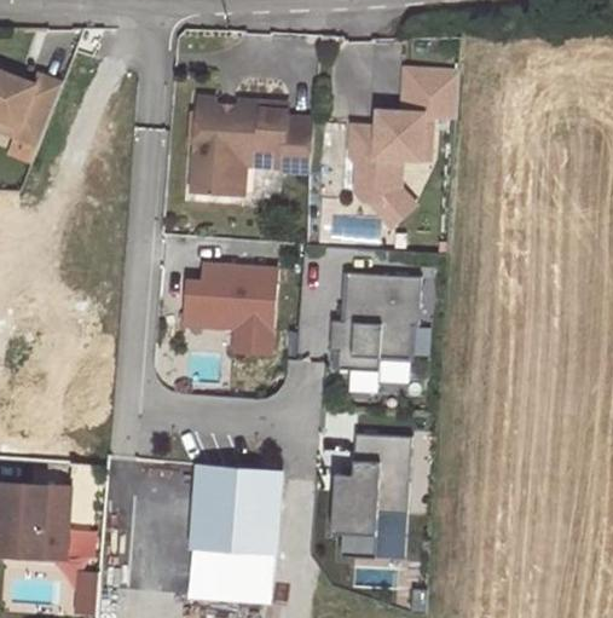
[(451,116),(454,71),(400,68),(398,111),(374,110),(372,126),(348,125),(346,154),(353,162),(352,189),(360,198),(364,200),(385,201),(394,192),(394,189),(397,156),(424,159),(427,114),(451,116)]
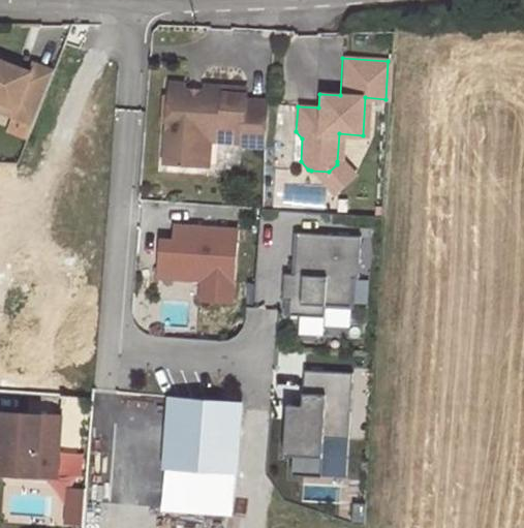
[(0,100),(12,105),(9,115),(29,123),(51,71),(30,63),(27,71),(0,60),(0,100)]
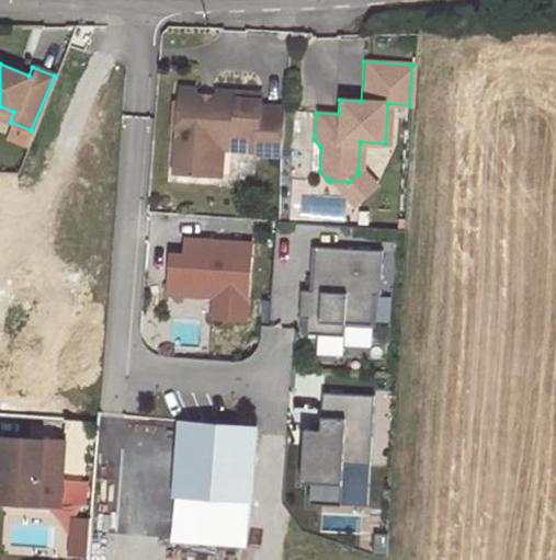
[(254,93),(212,90),(212,96),(253,100),(254,93)]
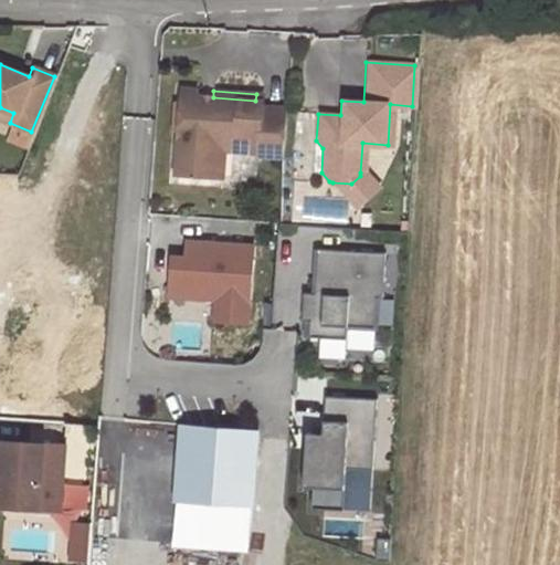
[(189,96),(175,95),(168,175),(208,177),(211,143),(250,145),(250,154),(250,156),(276,158),(280,108),(255,106),(255,101),(213,97),(189,96)]
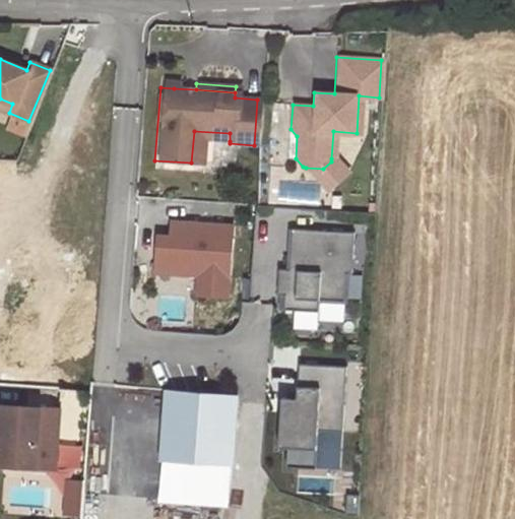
[(0,108),(9,113),(12,104),(0,99),(0,108)]
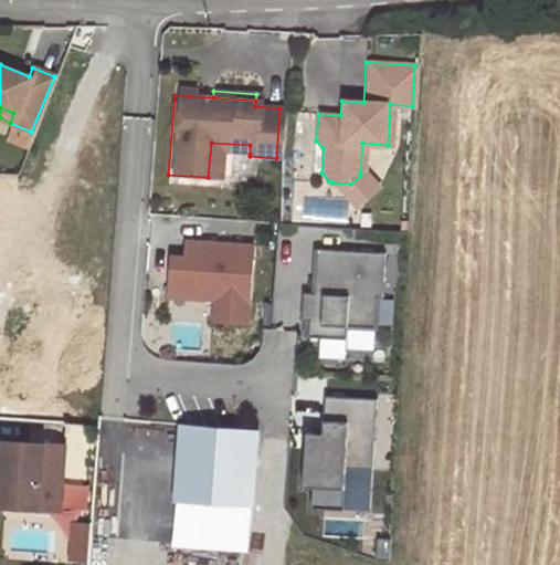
[(211,143),(208,177),(213,178),(215,152),(250,154),(250,145),(211,143)]
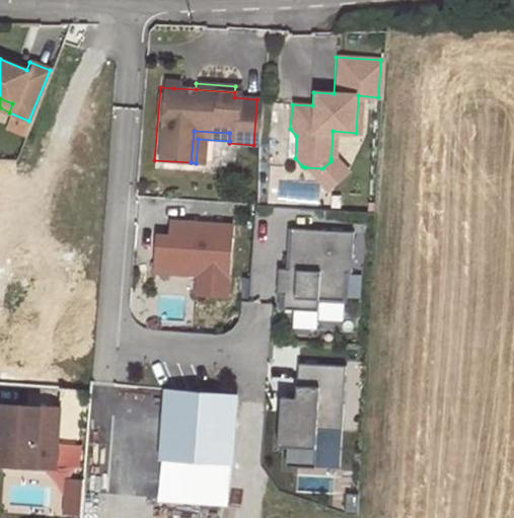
[(343,171),(331,158),(331,161),(322,168),(305,167),(323,189),(343,171)]
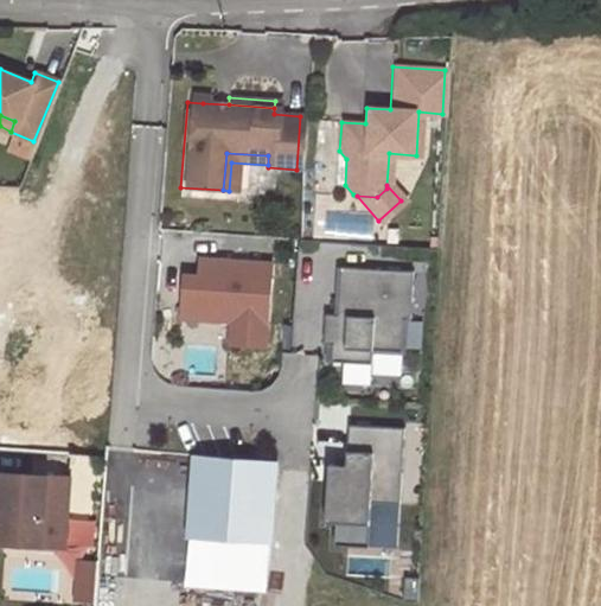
[(268,348),(269,257),(197,257),(197,272),(178,272),(178,323),(224,323),(223,348),(268,348)]
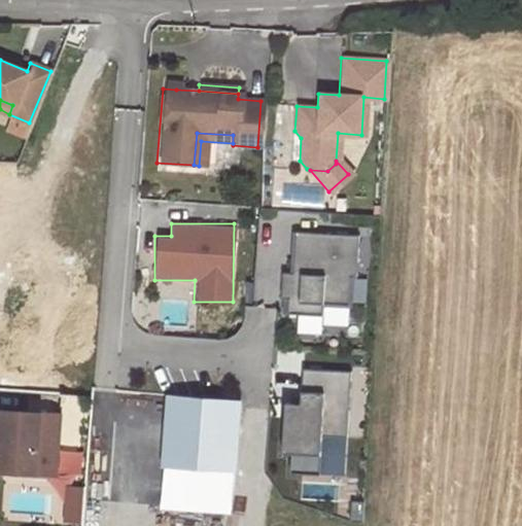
[(292,299),(291,329),(349,331),(352,235),(294,233),(293,274),(281,274),(280,297),(292,299)]
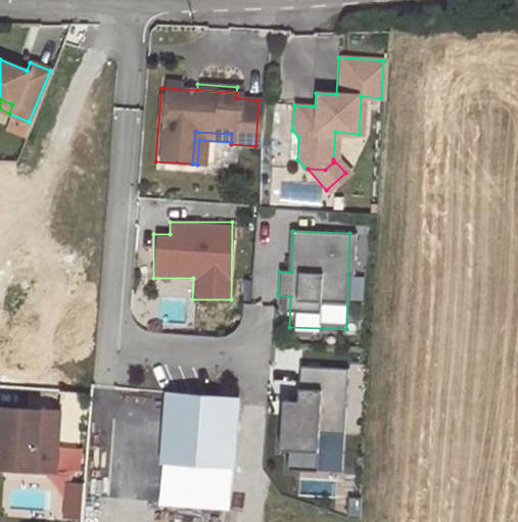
[(323,432),(342,434),(346,370),(298,367),(296,404),(282,402),(277,465),(337,469),(338,453),(322,452),(323,432)]
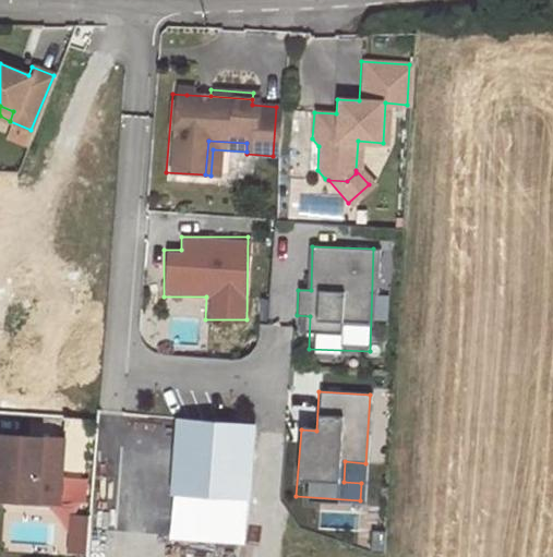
[(176,419),(168,540),(245,545),(253,423),(176,419)]
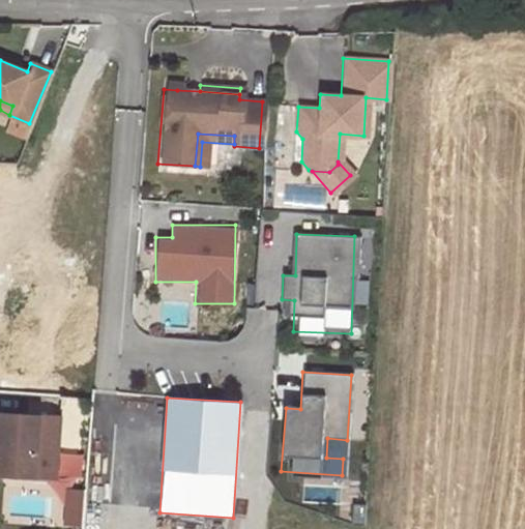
[(52,420),(0,415),(0,476),(28,478),(29,468),(48,470),(52,420)]
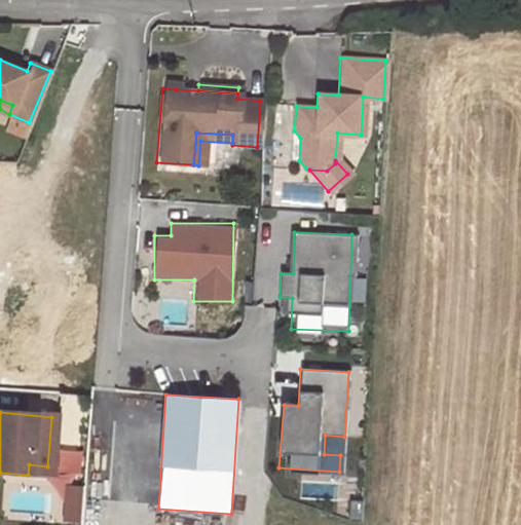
[(47,466),(29,464),(28,475),(28,476),(46,477),(47,466)]
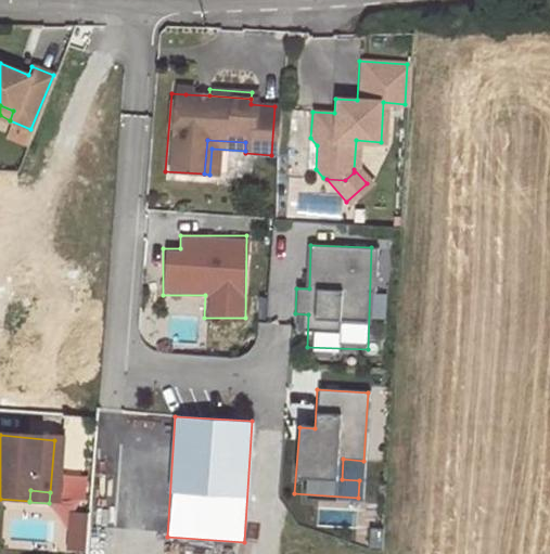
[(86,551),(86,514),(66,514),(66,551),(86,551)]
